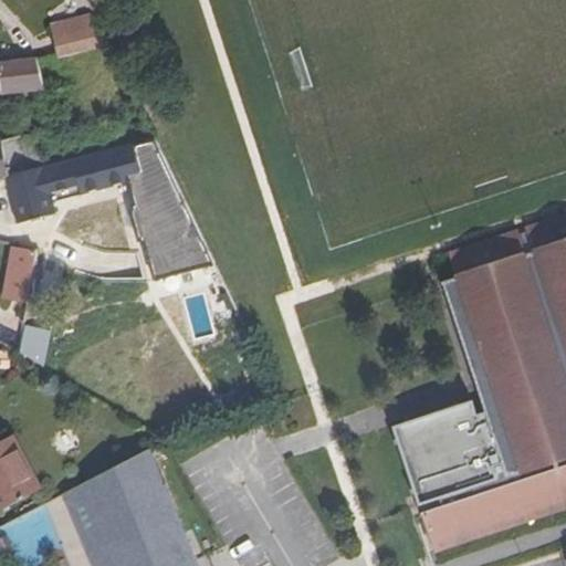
[(103,28),(97,14),(53,25),(56,39),(103,28)]
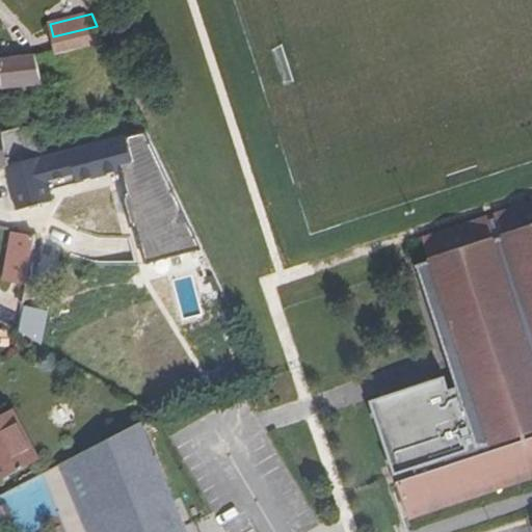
[(56,51),(103,40),(97,26),(53,36),(56,51)]
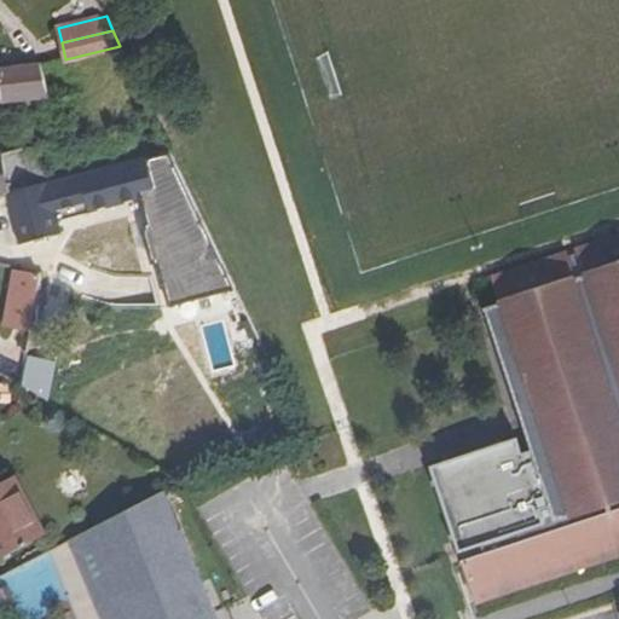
[(0,102),(48,97),(41,67),(0,69),(0,102)]
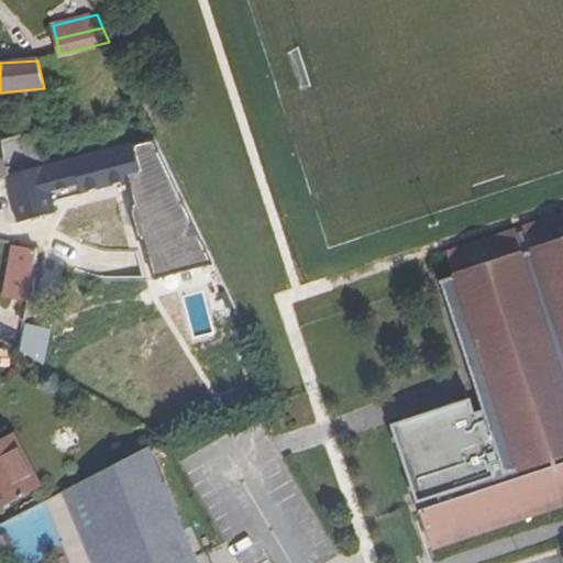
[(30,170),(21,134),(0,140),(0,180),(30,170)]
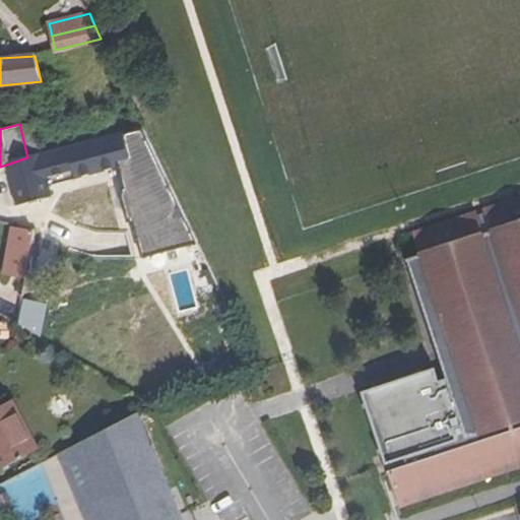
[(194,237),(141,125),(111,134),(120,169),(115,171),(116,175),(119,174),(121,183),(118,184),(119,188),(116,188),(123,215),(126,214),(127,217),(130,216),(133,226),(130,228),(136,252),(194,237)]
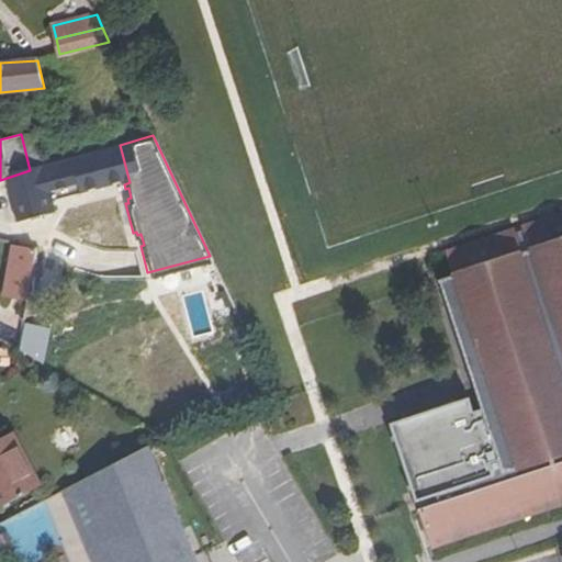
[(124,184),(130,182),(120,145),(44,166),(30,170),(0,180),(12,223),(49,213),(48,205),(124,184)]
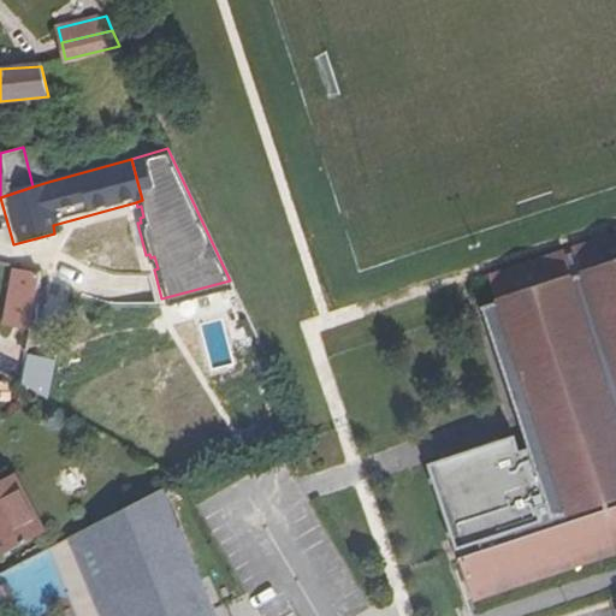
[(484,307),(490,327),(525,433),(539,477),(529,480),(515,437),(428,465),(457,551),(479,544),(481,551),(460,558),(473,599),(615,552),(615,235),(575,249),(579,261),(570,264),(566,252),(491,277),(499,302),(484,307)]
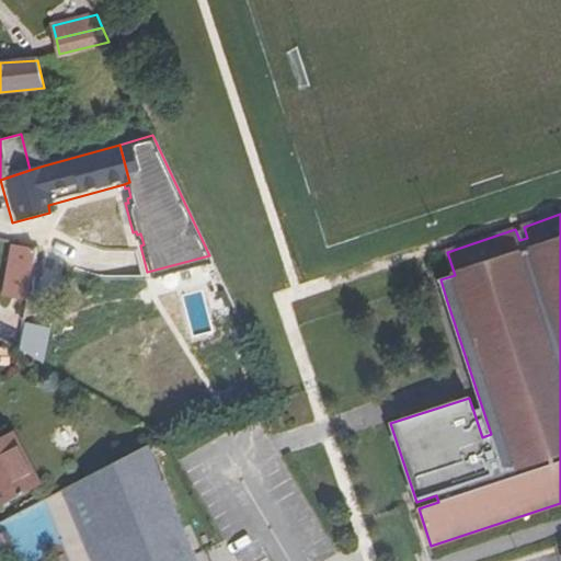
[(31,286),(37,249),(19,244),(11,282),(31,286)]
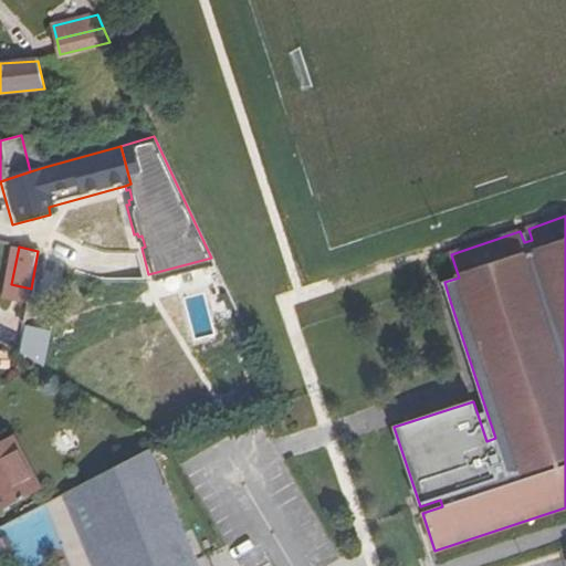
[(0,343),(19,354),(25,318),(9,312),(4,320),(0,317),(0,343)]
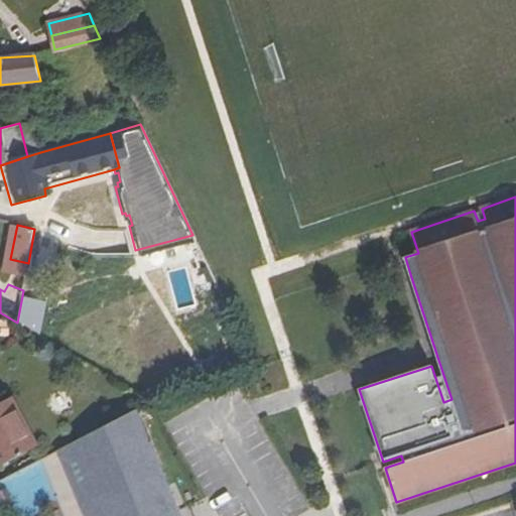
[(0,466),(38,445),(12,395),(0,401),(0,466)]
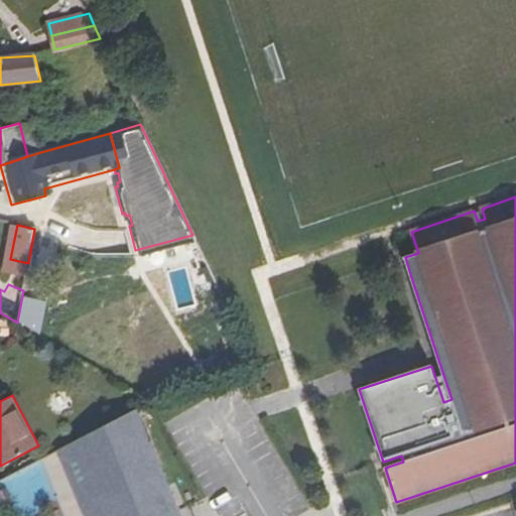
[(180,515),(137,410),(57,450),(84,515),(180,515)]
